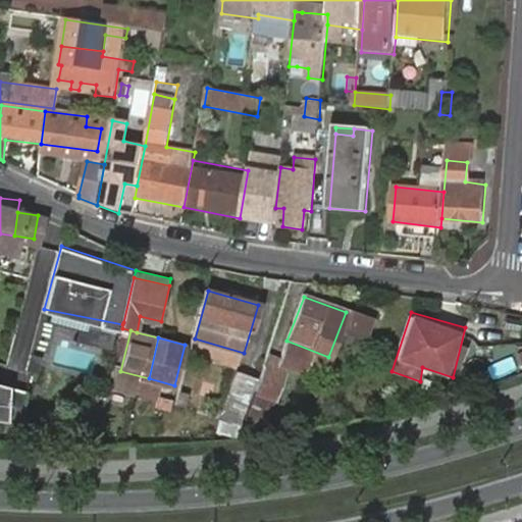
[(271,348),(258,383),(268,387),(280,352),(271,348)]
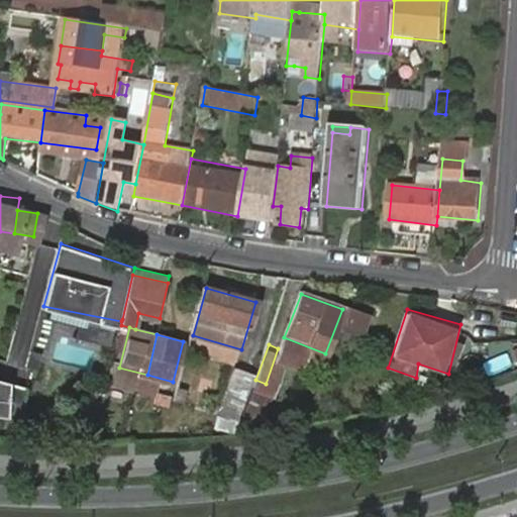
[(231,379),(223,402),(241,408),(252,376),(234,370),(231,379)]
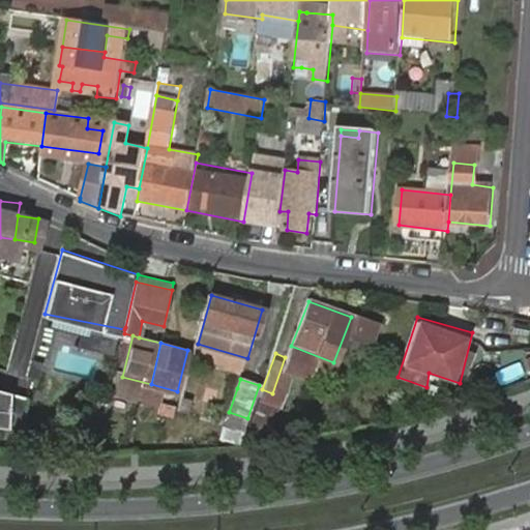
[(0,384),(0,427),(22,429),(29,395),(2,393),(3,386),(0,384)]
